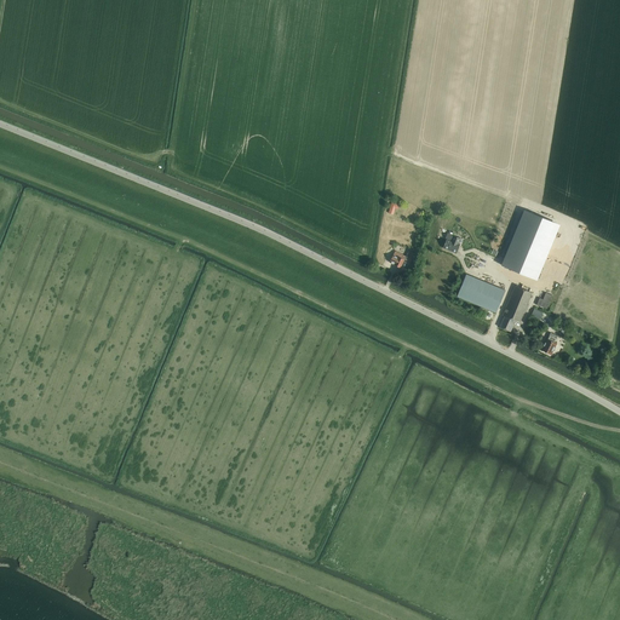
[(392,202),(389,213),(394,214),(395,208),(399,210),(400,205),(392,202)]
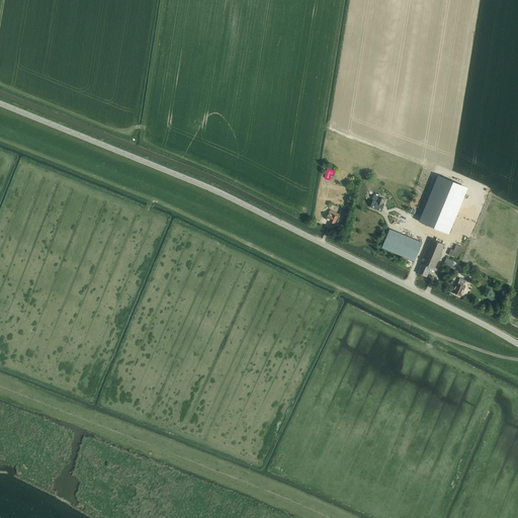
[(438,177),(420,222),(448,234),(467,189),(438,177)]
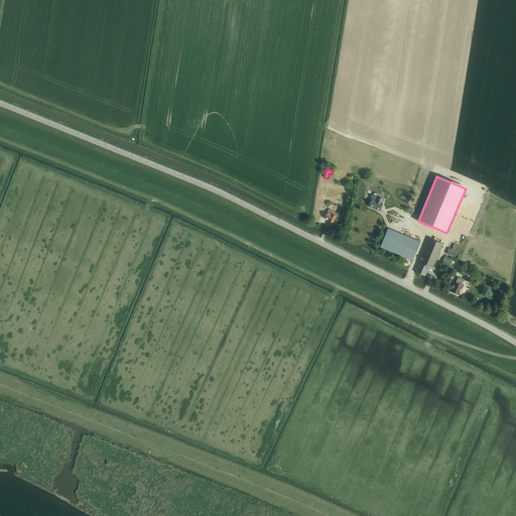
[(383,201),(377,198),(375,202),(372,200),(368,209),(379,214),(383,205),(382,204),(383,201)]
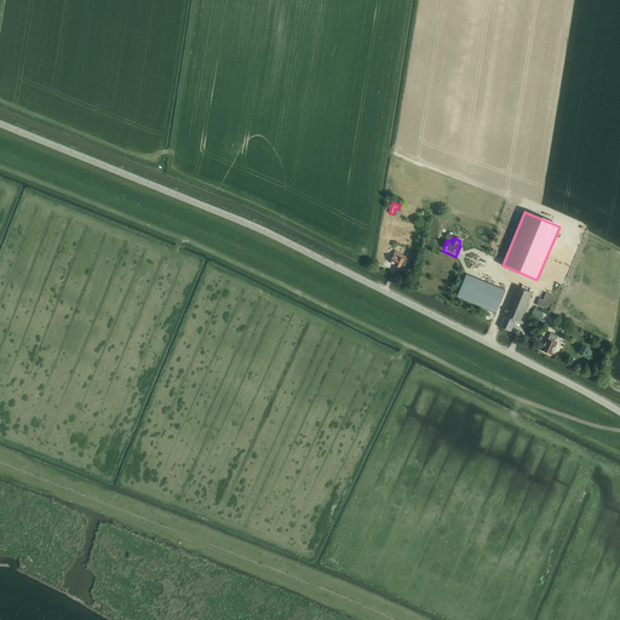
[(401,268),(403,260),(406,257),(402,254),(395,251),(390,263),(401,268)]
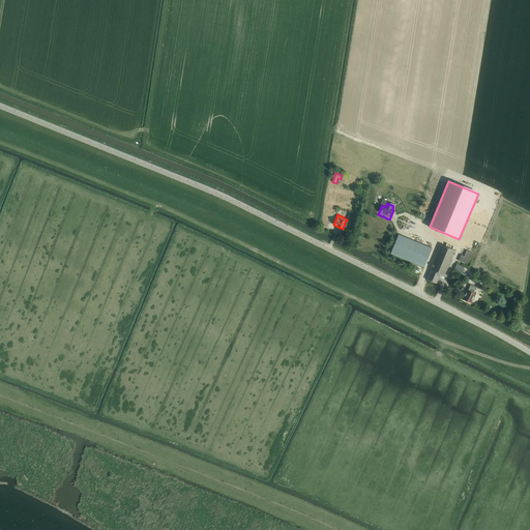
[(353,226),(357,217),(352,215),(348,224),(353,226)]
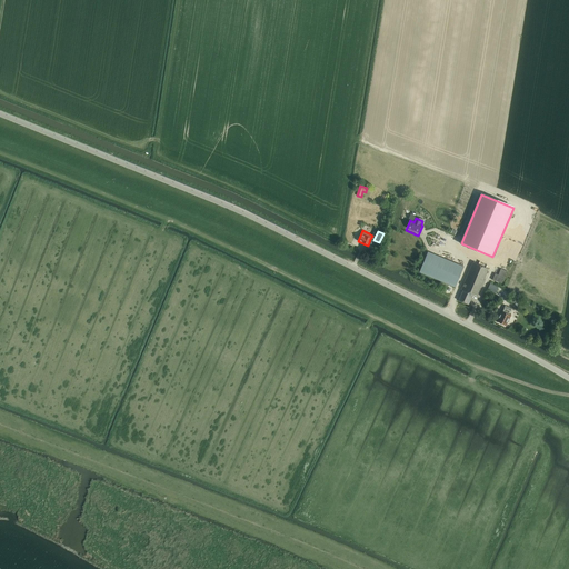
[(463,267),(427,252),(419,272),(456,287),(463,267)]
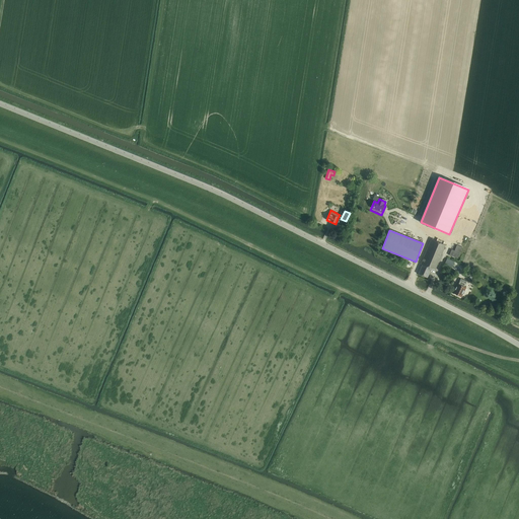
[(419,274),(427,278),(431,269),(435,270),(446,245),(431,239),(423,258),(422,257),(421,261),(423,261),(421,265),(423,265),(419,274)]
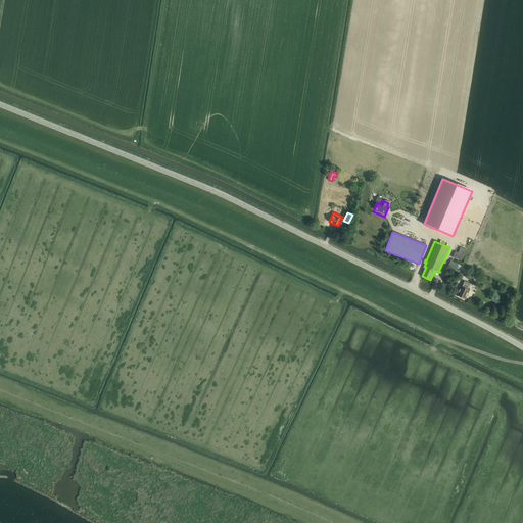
[(448,267),(456,270),(459,264),(450,260),(448,267)]
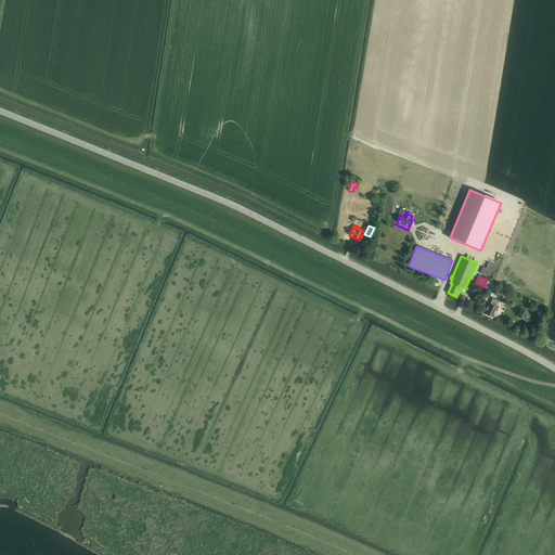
[(493,318),(499,308),(497,307),(499,300),(493,298),(490,304),(487,310),(486,309),(485,312),(486,312),(485,313),(493,318)]
